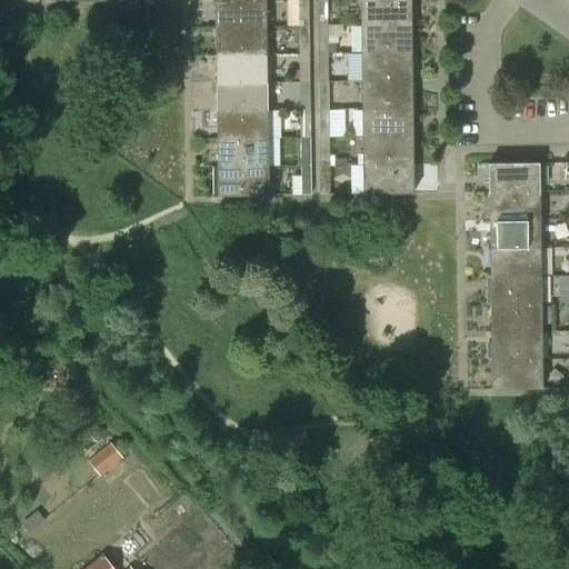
[(215,0),(216,28),(266,27),(265,0),(215,0)]
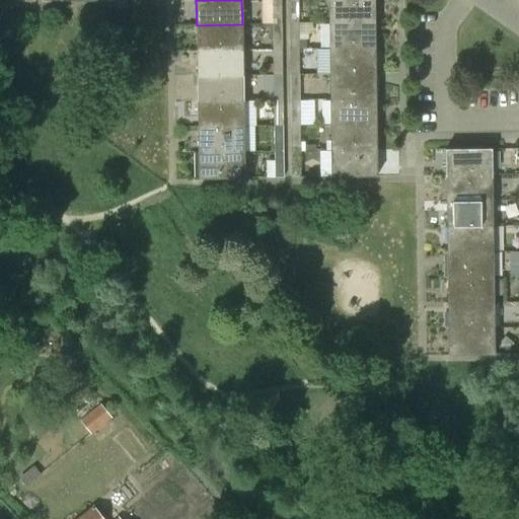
[(281,0),(271,0),(272,24),(281,24),(281,0)]
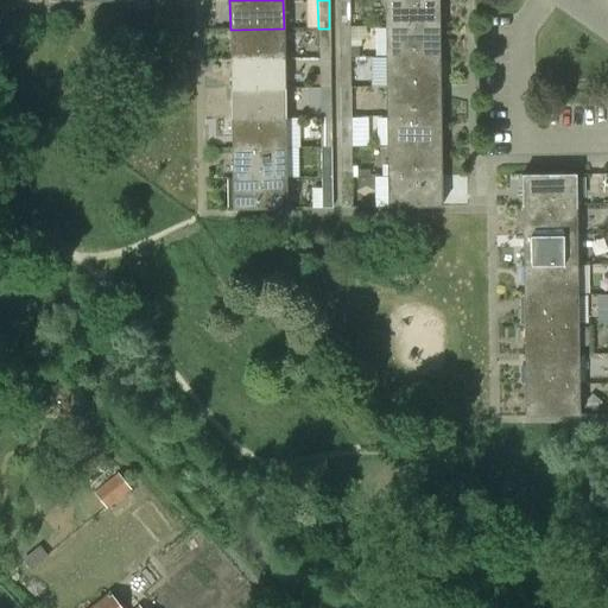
[(337,0),(339,29),(349,27),(348,0),(337,0)]
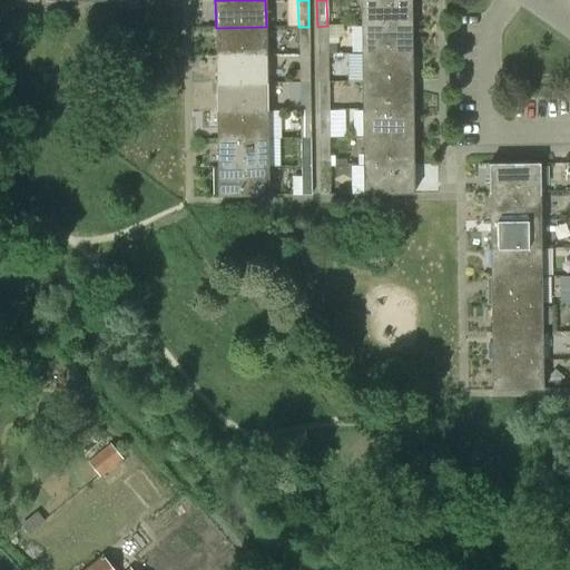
[(411,0),(360,0),(361,25),(412,25),(411,0)]
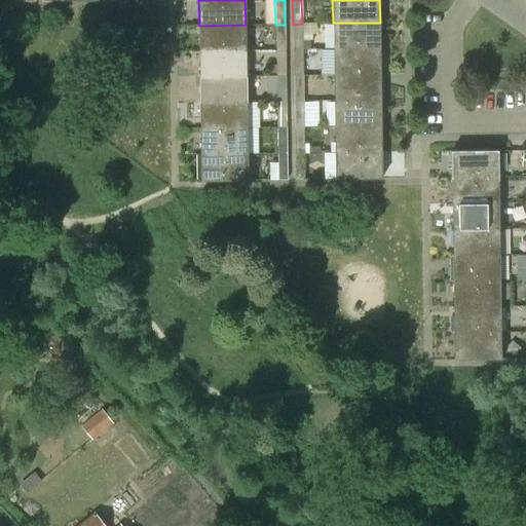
[(380,23),(333,23),(334,49),(380,48),(380,23)]
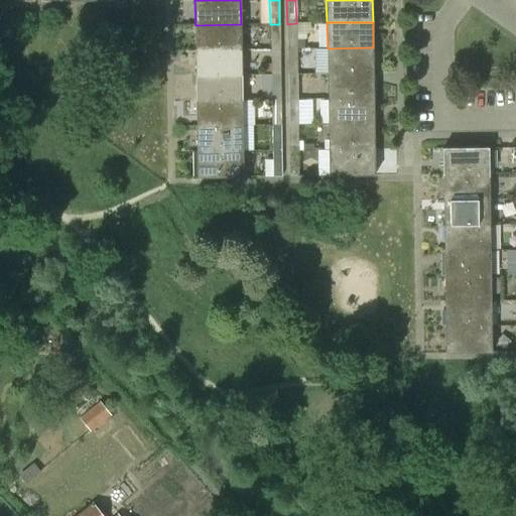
[(288,49),(296,49),(296,23),(287,24),(288,49)]
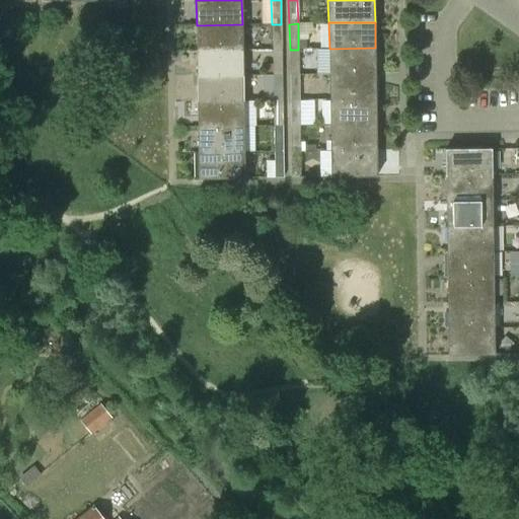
[(242,24),(197,25),(197,51),(243,50),(242,24)]
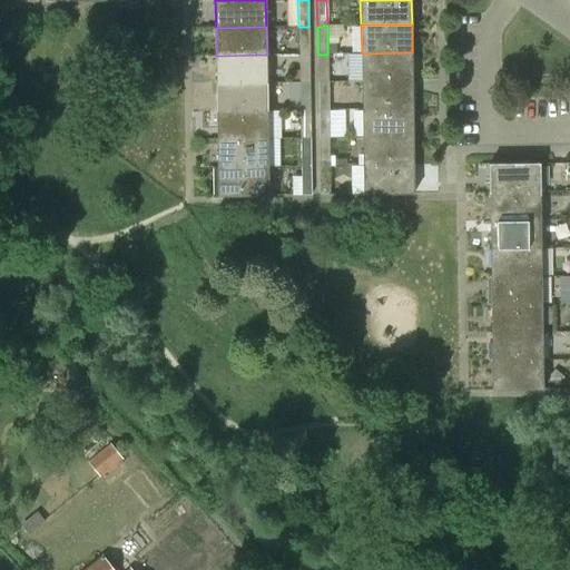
[(308,27),(298,27),(298,55),(310,55),(308,27)]
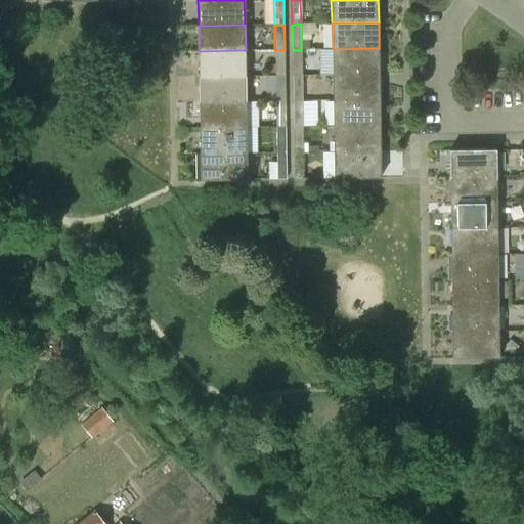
[(379,48),(333,49),(333,75),(379,74),(379,48)]
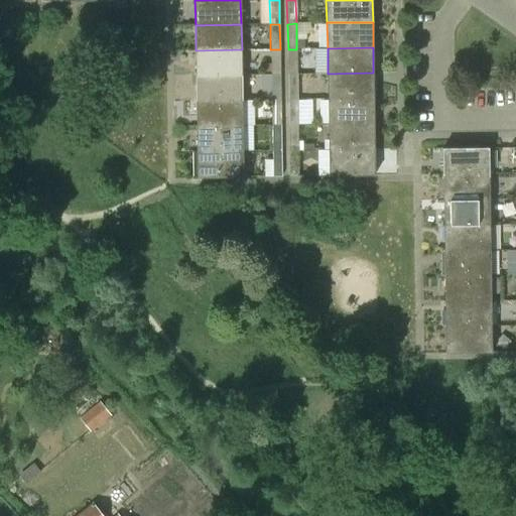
[(242,49),(196,50),(197,75),(242,74),(242,49)]
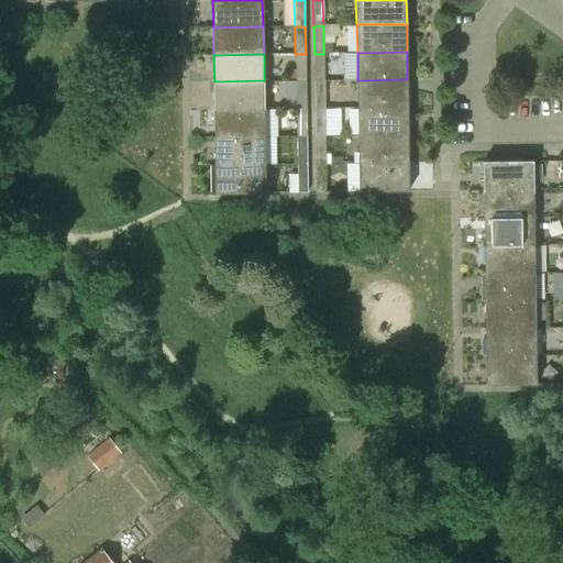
[(306,54),(295,54),(296,81),(306,81),(306,54)]
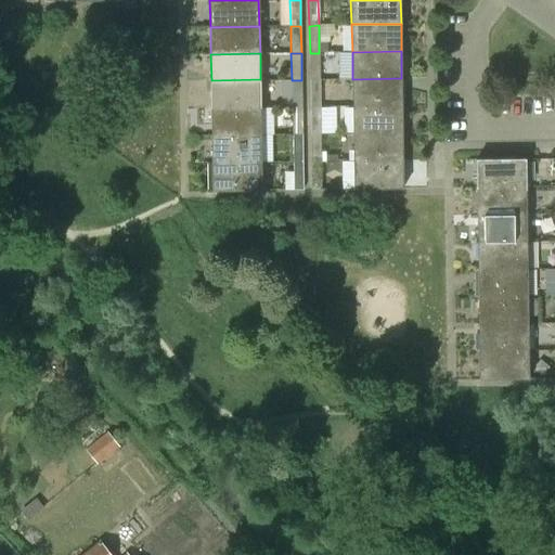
[(311,80),(320,80),(319,53),(310,53),(310,80),(311,80)]
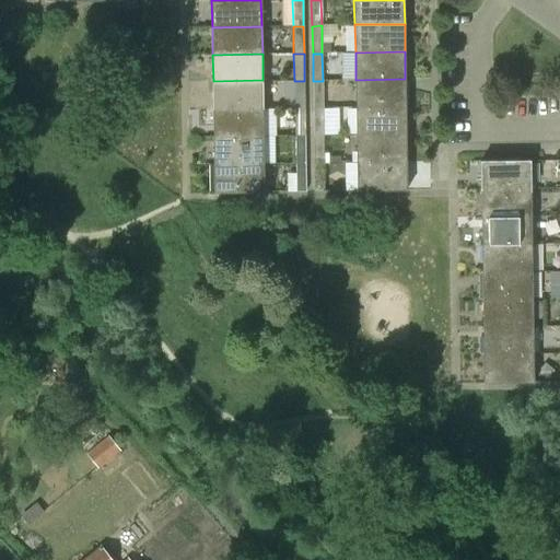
[(405,79),(356,80),(357,107),(406,107),(405,79)]
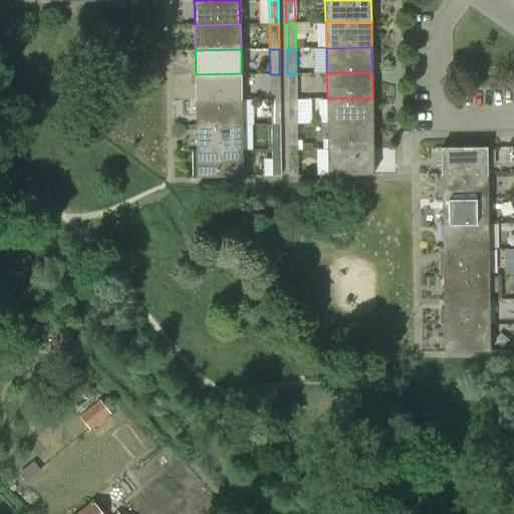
[(241,73),(196,74),(196,100),(241,99),(241,73)]
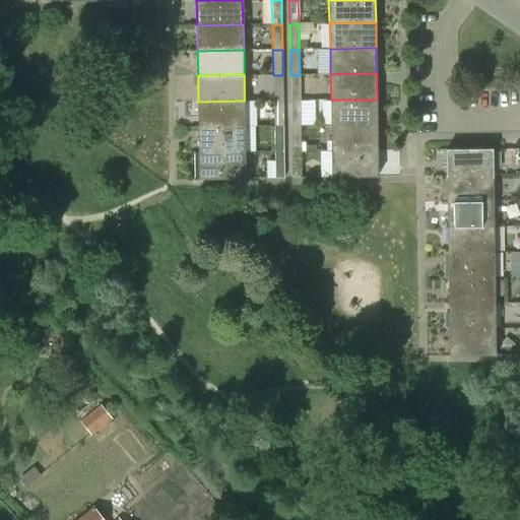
[(282,75),(273,75),(273,101),(283,101),(282,75)]
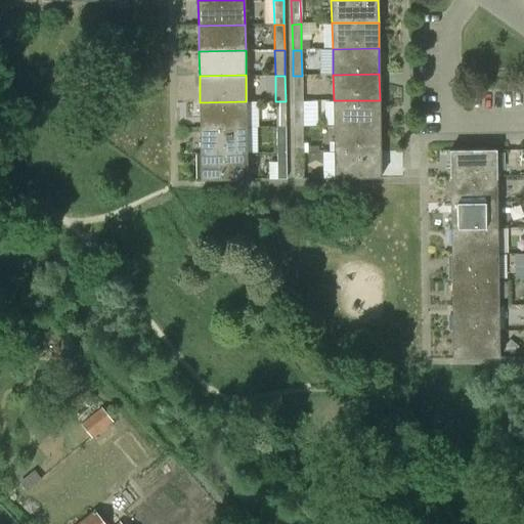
[(294,76),(293,76),(293,101),(294,101),(298,101),(302,101),(302,76),(294,76)]
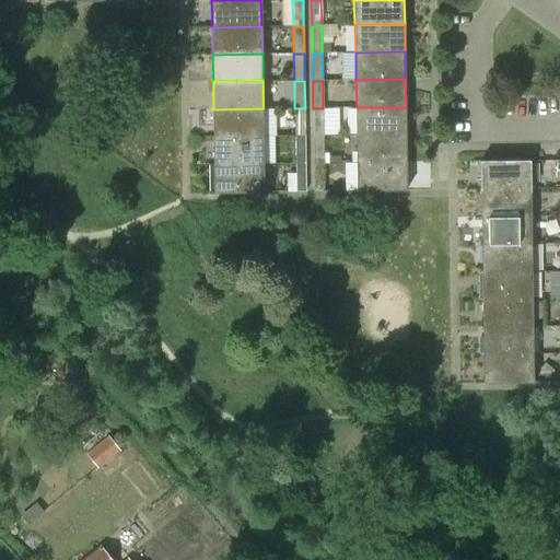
[(406,107),(357,107),(357,136),(406,135),(406,107)]
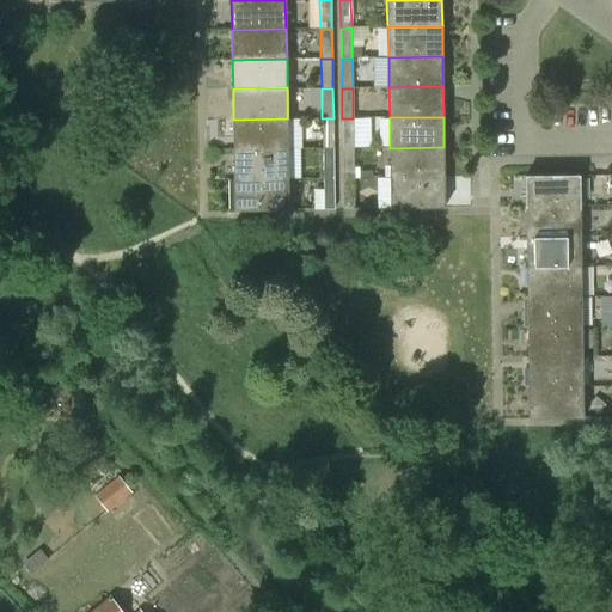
[(287,118),(233,120),(233,150),(288,148),(287,118)]
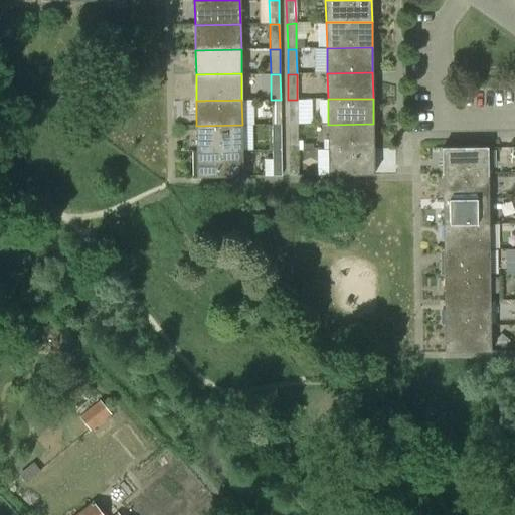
[(281,100),(271,100),(272,126),(281,125),(281,100)]
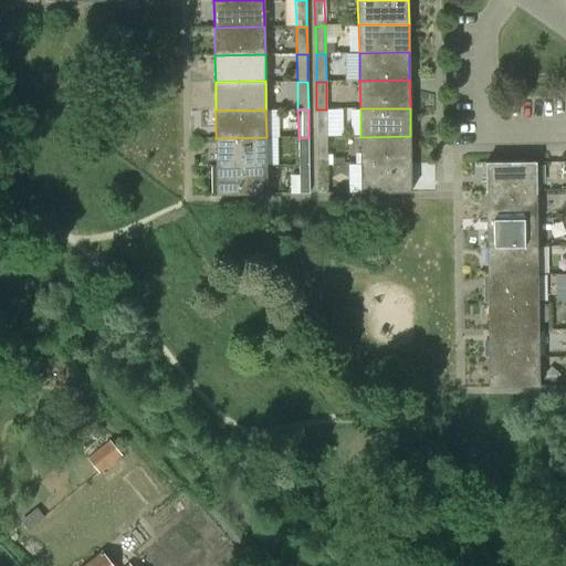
[(326,137),(326,109),(322,109),(317,109),(316,109),(317,137),(318,137),(326,137)]
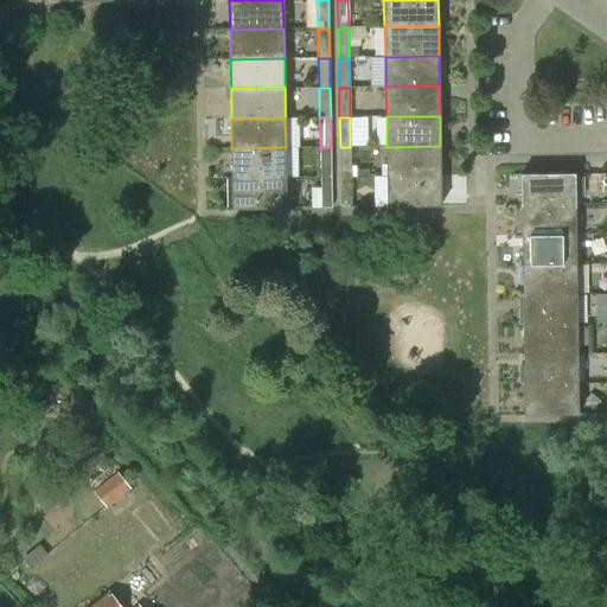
[(440,146),(387,147),(387,177),(441,176),(440,146)]
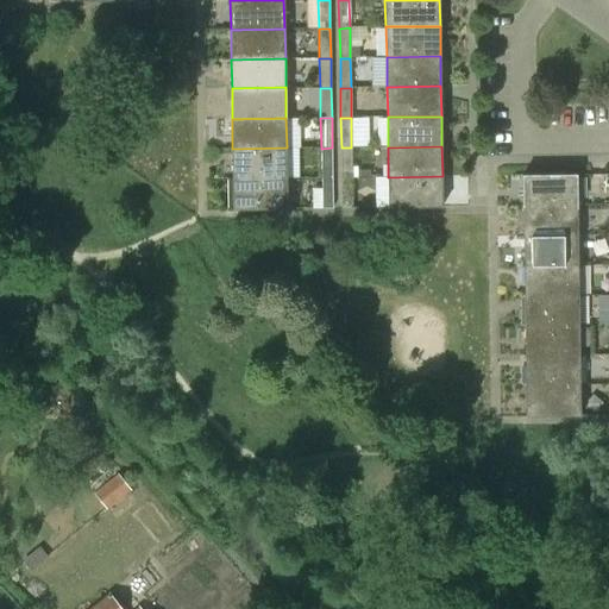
[(287,148),(232,149),(233,179),(287,177),(287,148)]
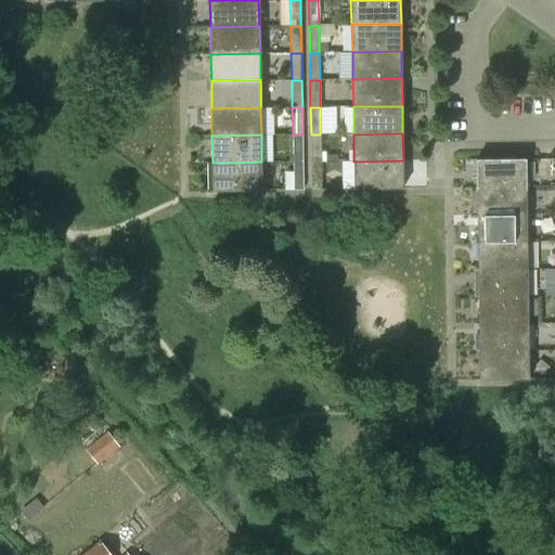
[(302,134),(293,136),(293,163),(302,163),(302,134)]
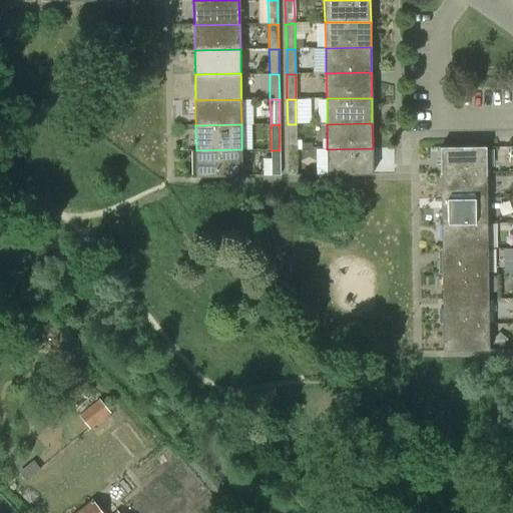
[(288,150),(297,149),(296,124),(289,124),(288,124),(288,150)]
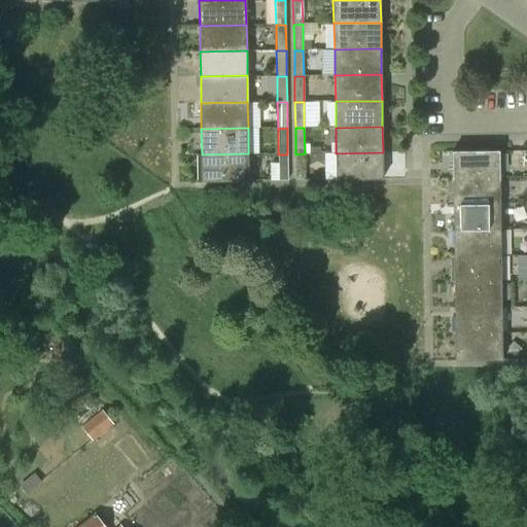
[(452,151),(452,177),(499,177),(498,150),(452,151)]
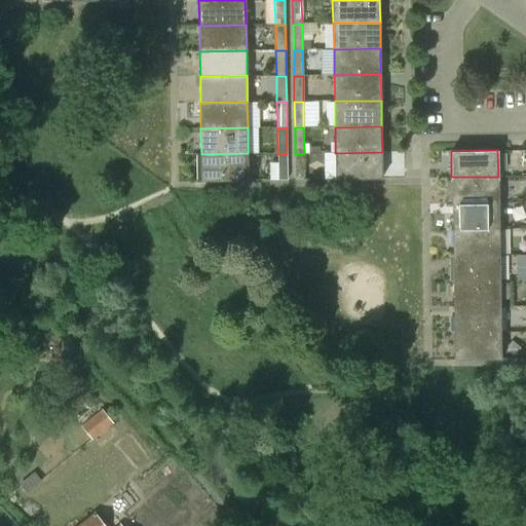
[(382,178),(382,152),(335,153),(336,179),(382,178)]
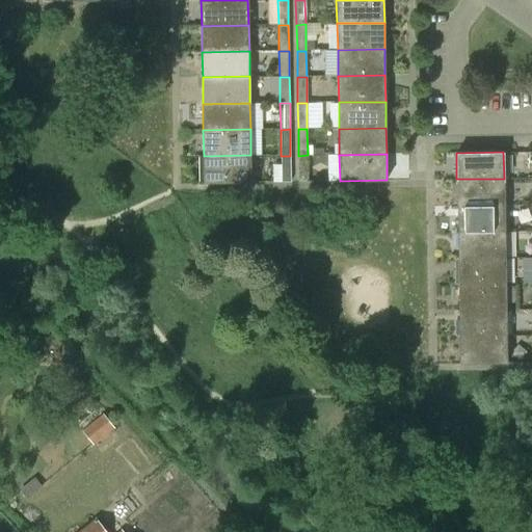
[(250,182),(250,155),(204,156),(204,182),(250,182)]
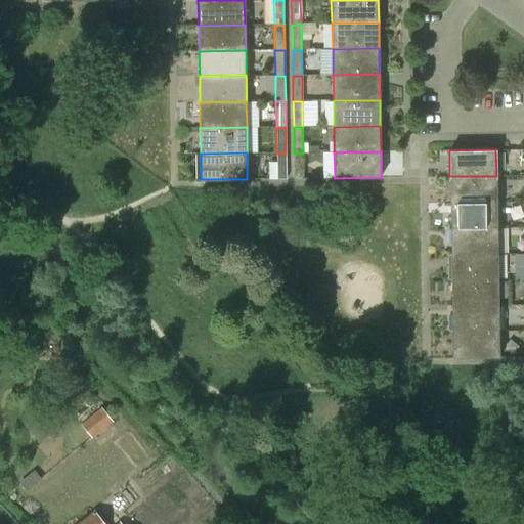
[(303,180),(303,153),(294,154),(294,180),(303,180)]
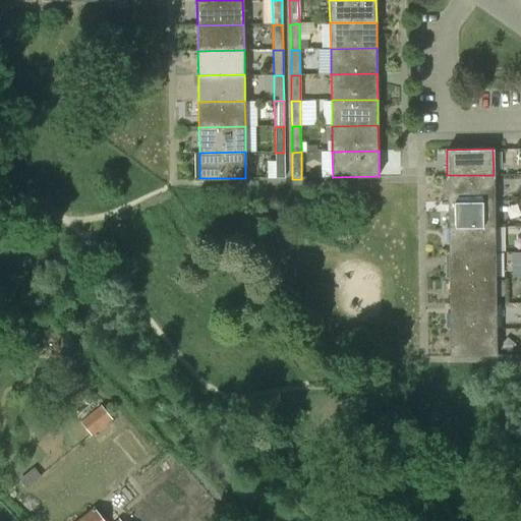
[(275,179),(285,178),(284,153),(275,153),(275,179)]
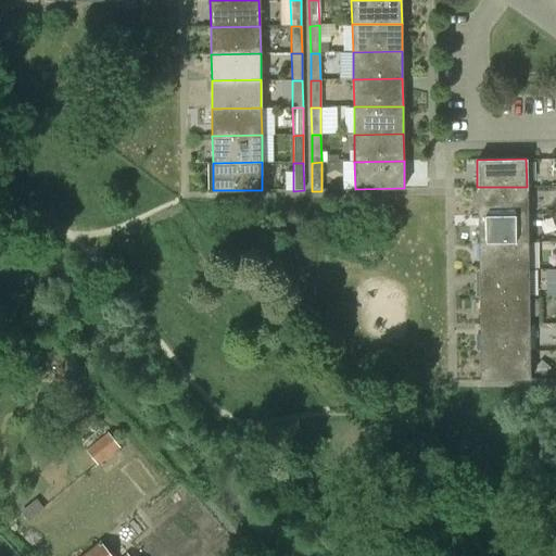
[(478,215),(527,214),(527,187),(477,187),(478,215)]
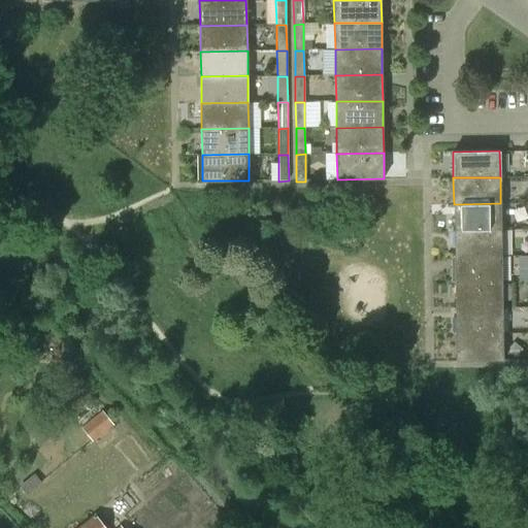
[(454,230),(500,230),(500,203),(454,204),(454,230)]
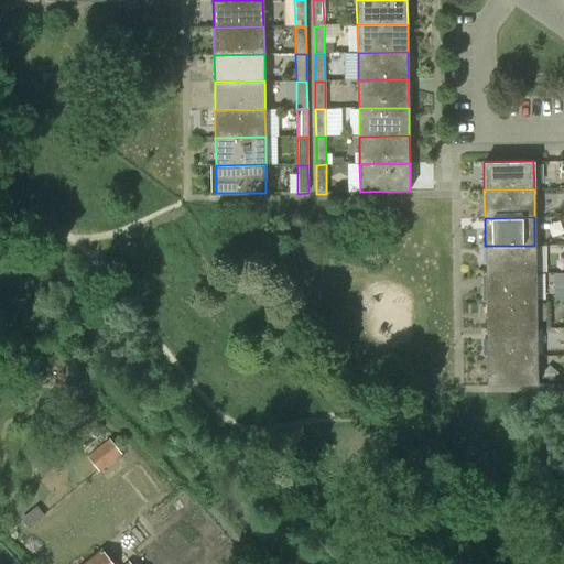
[(486,273),(535,272),(534,246),(485,246),(486,273)]
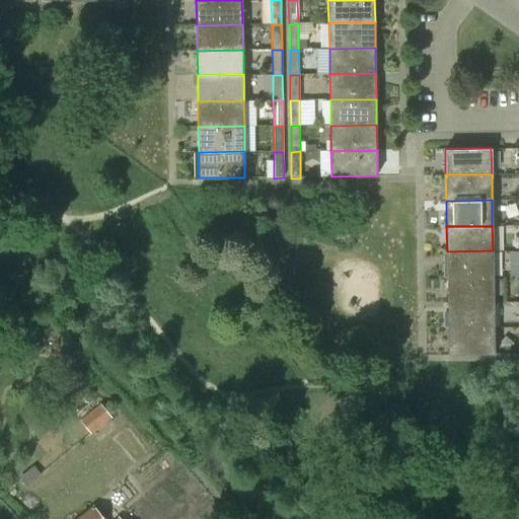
[(493,250),(447,251),(447,264),(443,264),(443,277),(447,277),(447,278),(493,278),(493,250)]
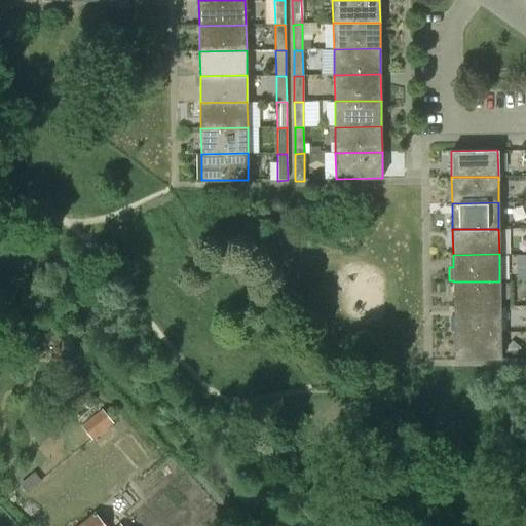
[(525,279),(525,265),(516,266),(517,279),(525,279)]
